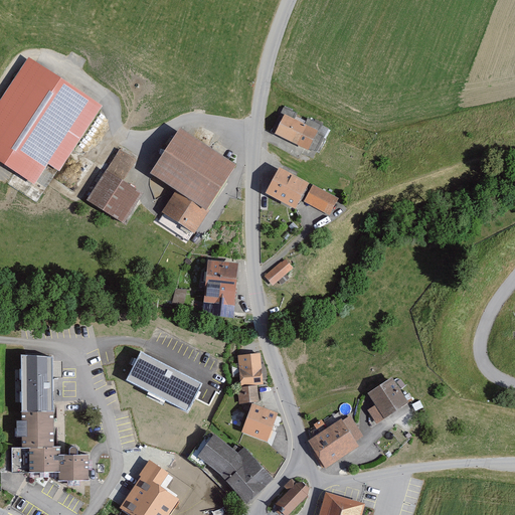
[(106,109),(30,58),(0,103),(0,158),(38,184),(51,165),(62,172),(106,109)]
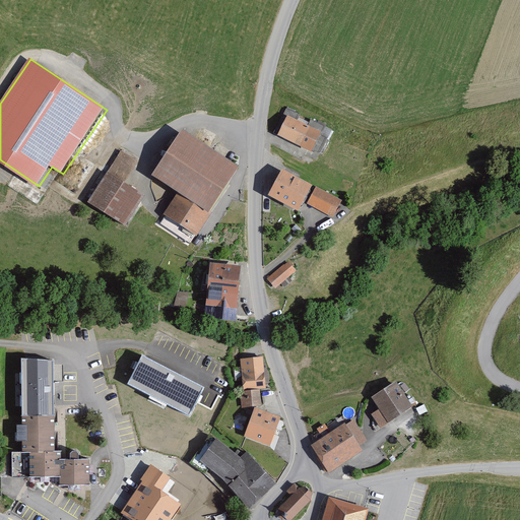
[(327,134),(290,117),(281,136),(317,153),(327,134)]
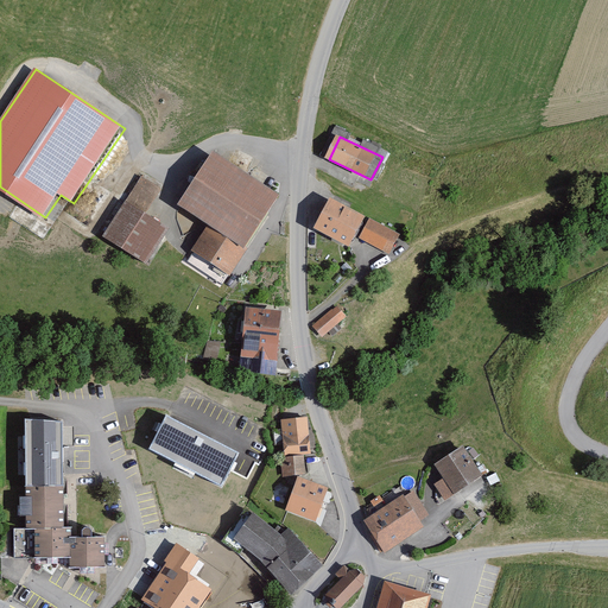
[(291,197),(221,151),(184,207),(213,226),(195,253),(197,254),(190,264),(222,284),(232,272),(238,276),(291,197)]
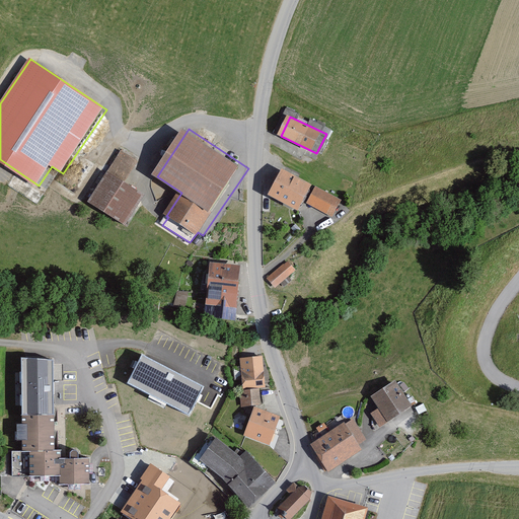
[(142,162),(123,150),(90,203),(130,227),(149,195),(130,182),(142,162)]
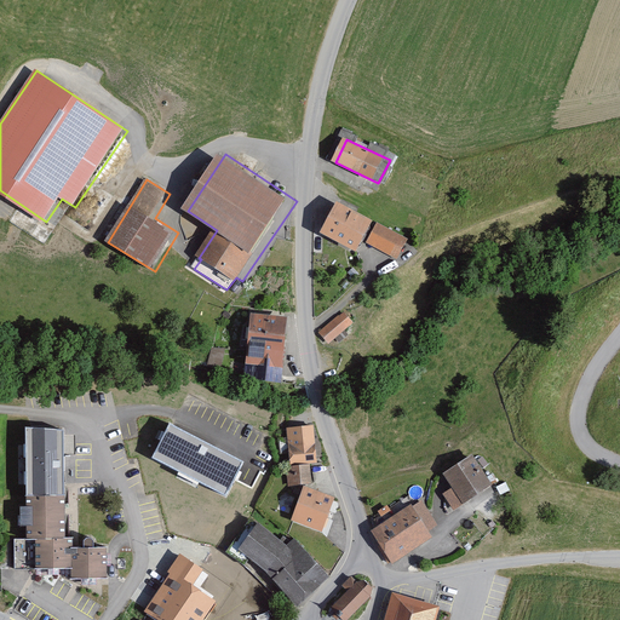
[(371,218),(337,200),(321,229),(355,246),(371,218)]
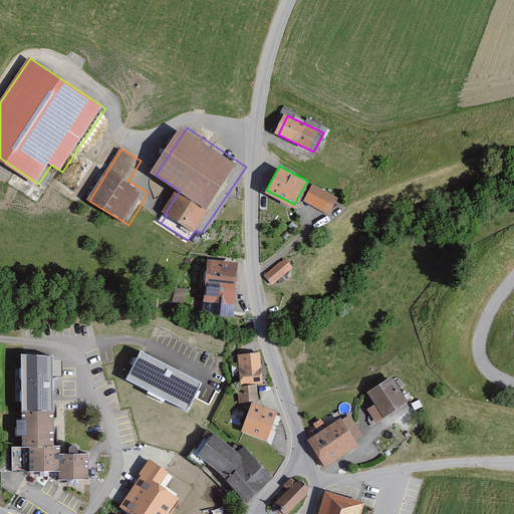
[(336,198),(312,185),(304,200),(328,212),(336,198)]
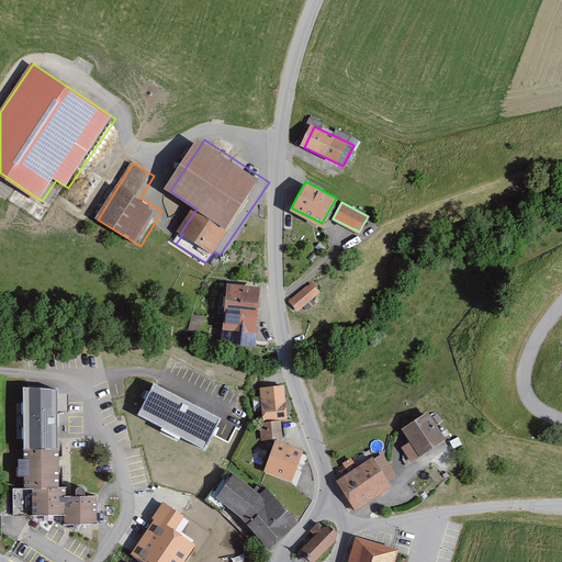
[(259,287),(228,283),(223,341),(254,344),(259,287)]
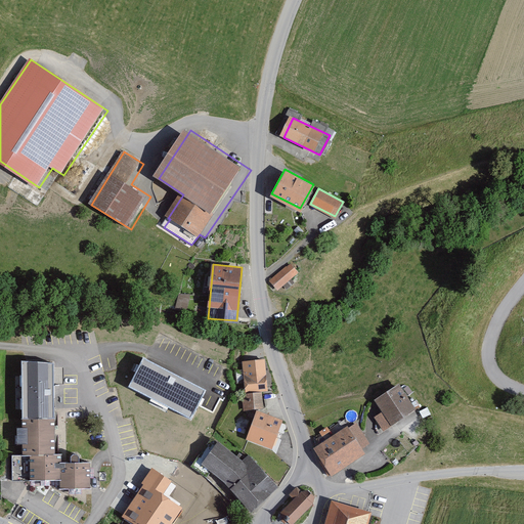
[(297,272),(291,264),(270,280),(277,289),(297,272)]
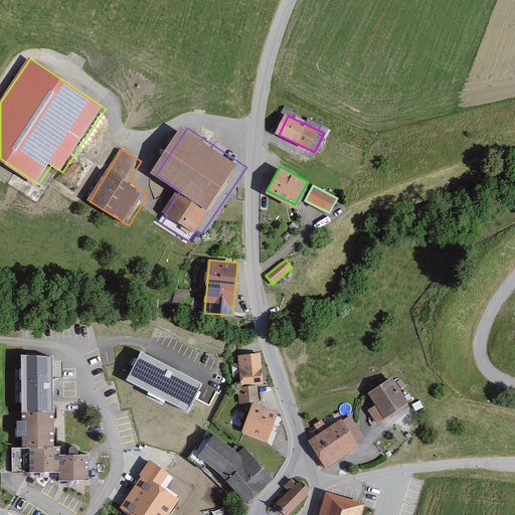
[(183,306),(187,292),(177,290),(174,304),(183,306)]
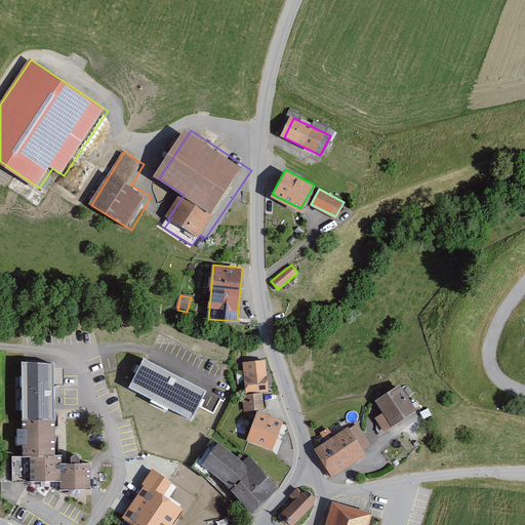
[(144,358),(128,392),(192,421),(208,388),(144,358)]
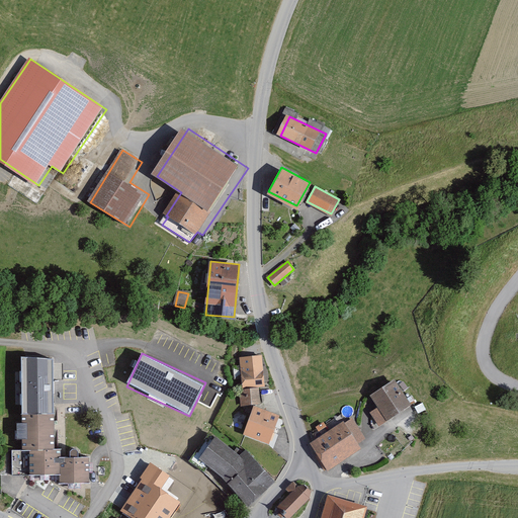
[(52,356),(22,356),(23,410),(53,410),(52,356)]
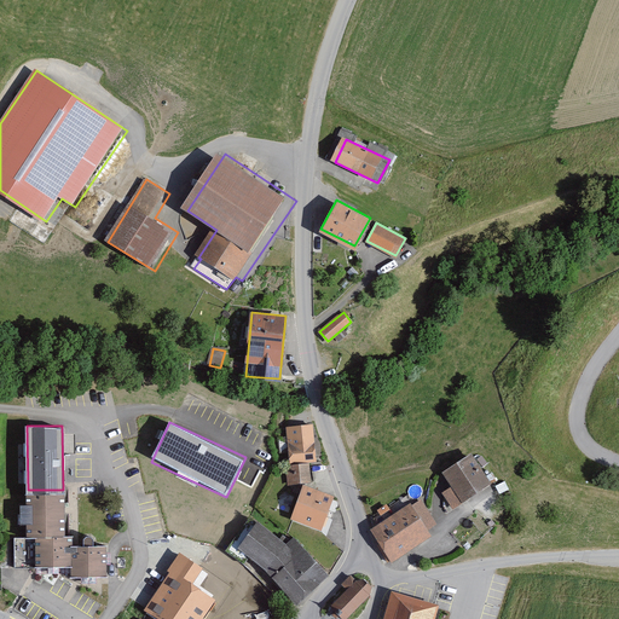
[(319,464),(316,427),(287,429),(290,467),(319,464)]
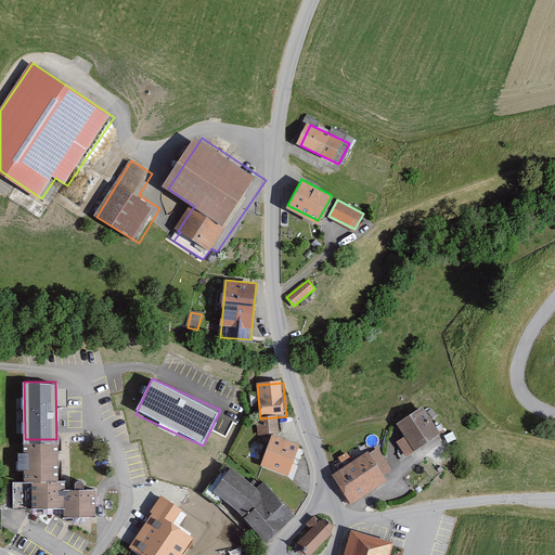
[(397,422),(404,434),(397,439),(405,453),(440,433),(424,407),(397,422)]
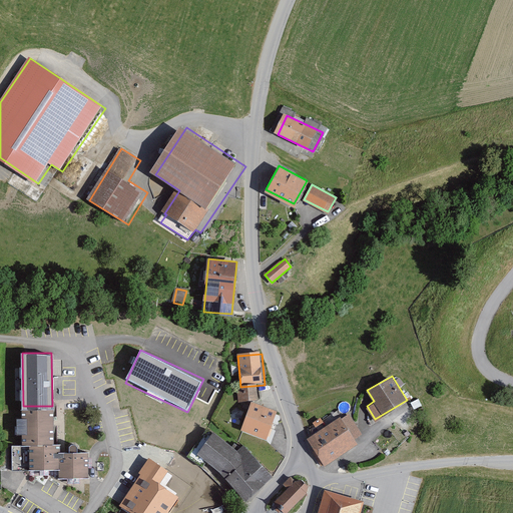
[(250,403),(250,388),(237,389),(238,404),(250,403)]
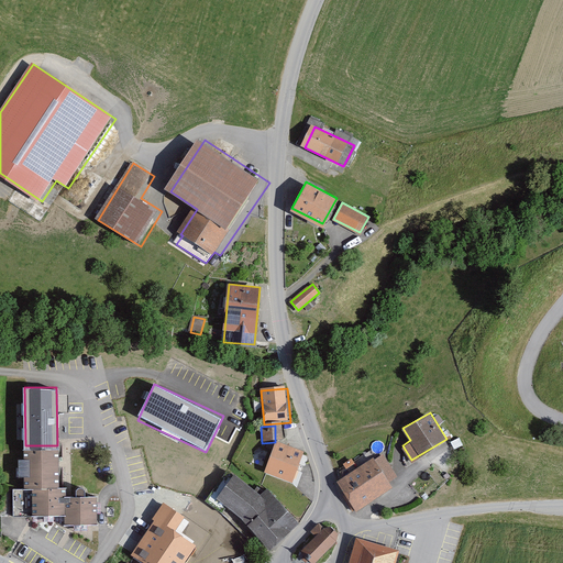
[(308,454),(279,443),(267,474),(296,485),(308,454)]
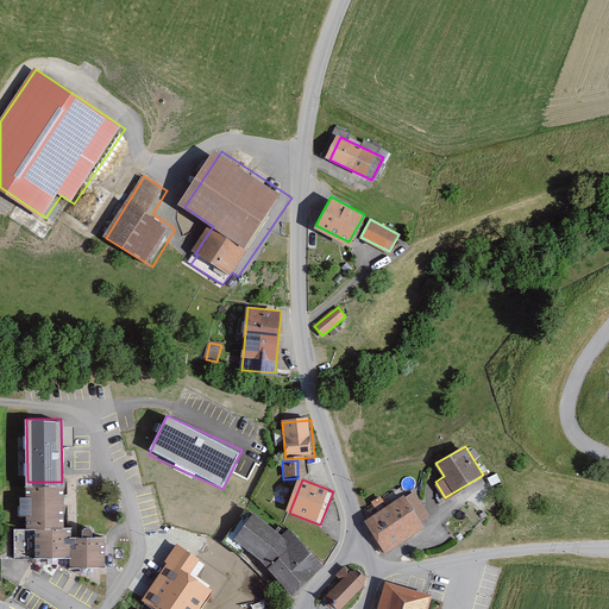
[(62,526),(61,484),(26,484),(27,496),(22,496),(22,512),(27,512),(27,529),(16,529),(16,554),(70,553),(70,564),(104,564),(104,537),(69,537),(69,526),(62,526)]
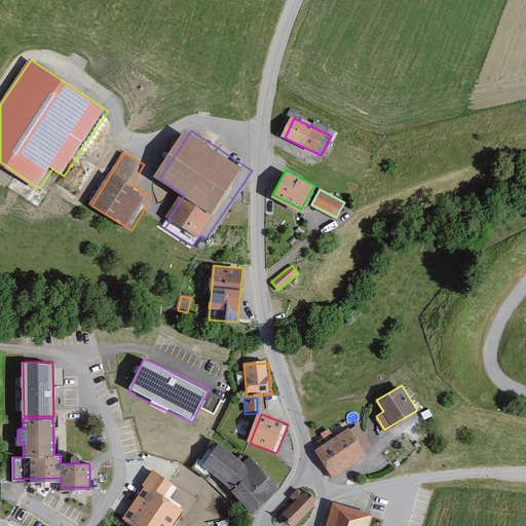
[(374,446),(361,425),(350,433),(348,429),(318,449),(335,473),(374,446)]
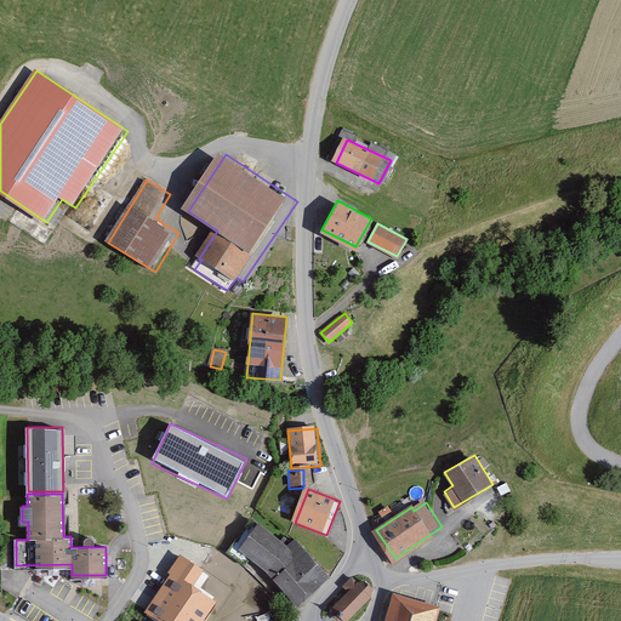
[(290,548),(265,525),(260,531),(252,524),(226,553),(246,573),(254,564),(303,609),(334,576),(296,542),(290,548)]
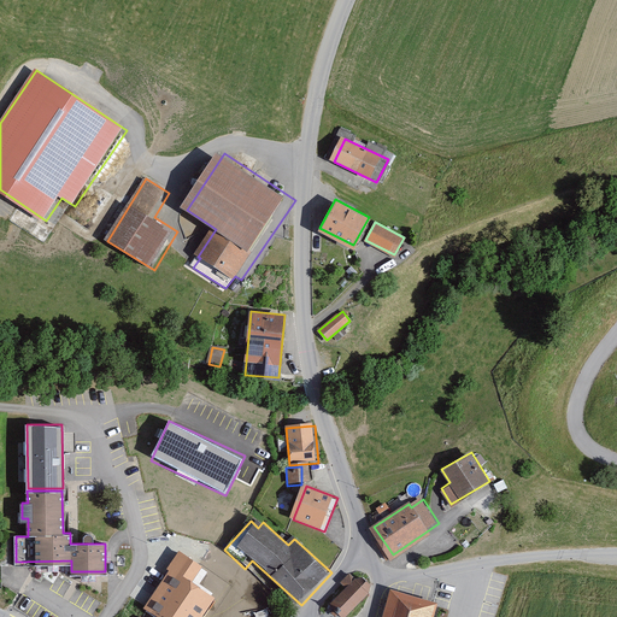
[(146,609),(157,616),(206,616),(218,601),(193,585),(204,569),(181,553),(169,571),(171,573),(146,609)]
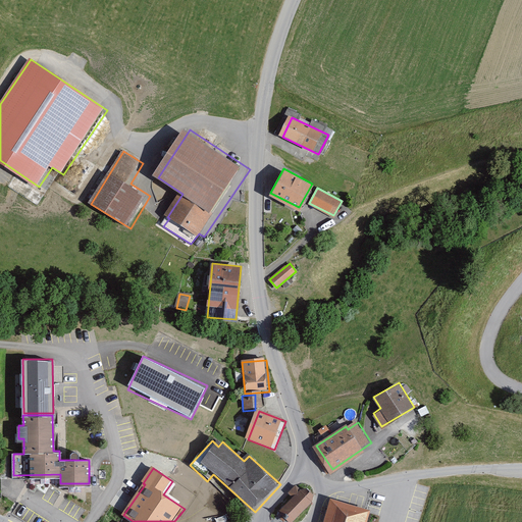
[(299,486),(290,496),(294,500),(279,513),(284,518),(282,520),(284,521),(286,521),(298,521),(318,503),(306,489),(303,491),(299,486)]
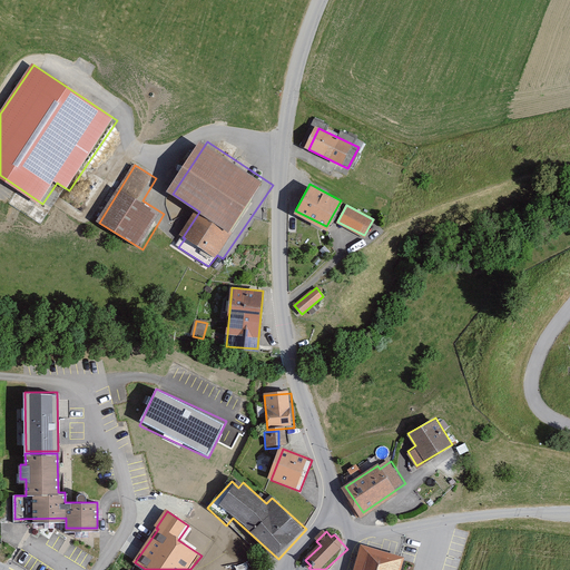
[(396,569),(401,557),(362,546),(354,569),(396,569)]
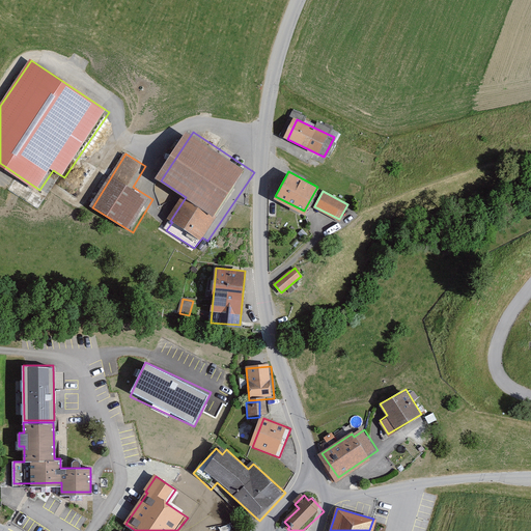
All buildings are outlined.
